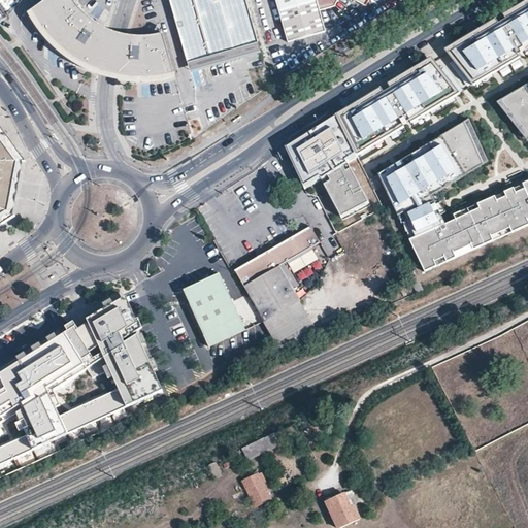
[(80,61),(89,66),(92,67),(98,69),(105,72),(117,75),(123,76),(137,77),(150,77),(162,76),(173,73),(162,34),(162,33),(152,35),(142,36),(127,35),(114,32),(108,30),(104,27),(100,25),(91,18),(83,10),(75,1),(74,0),(45,0),(32,9),(36,18),(40,24),(47,33),(57,43),(68,53),(80,61)]
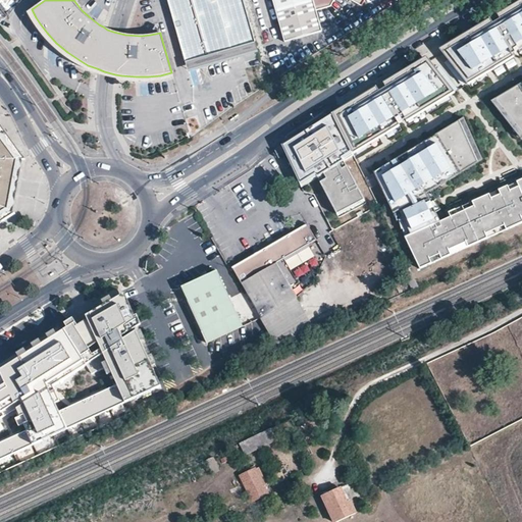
[(167,0),(187,63),(256,45),(243,0),(167,0)]
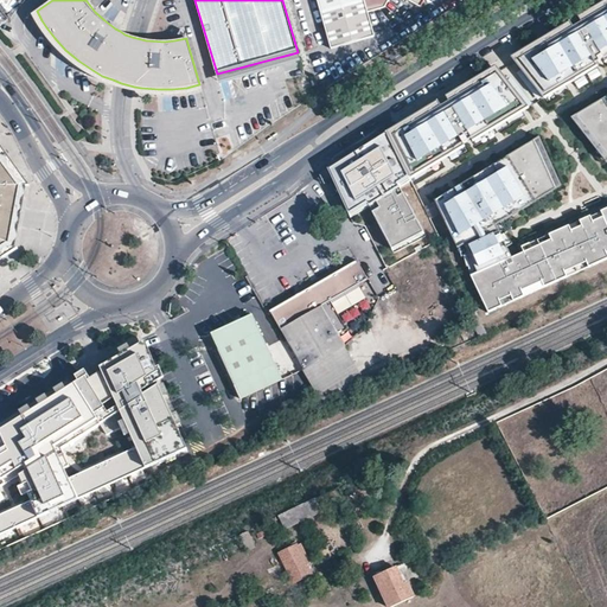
[(315,0),(321,21),(328,46),(374,33),(366,11),(383,6),(385,0),(406,0),(420,7),(422,0),(315,0)]
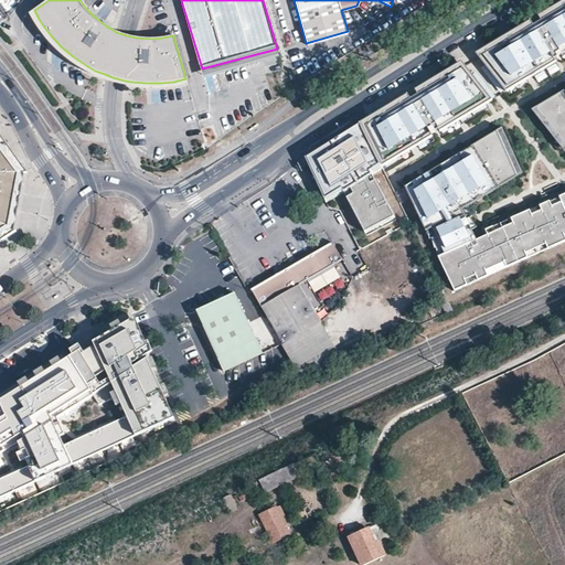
[(564,0),(560,0),(536,13),(541,21),(532,27),(528,19),(475,51),(507,92),(554,62),(553,60),(560,55),(562,57),(564,55),(564,0)]
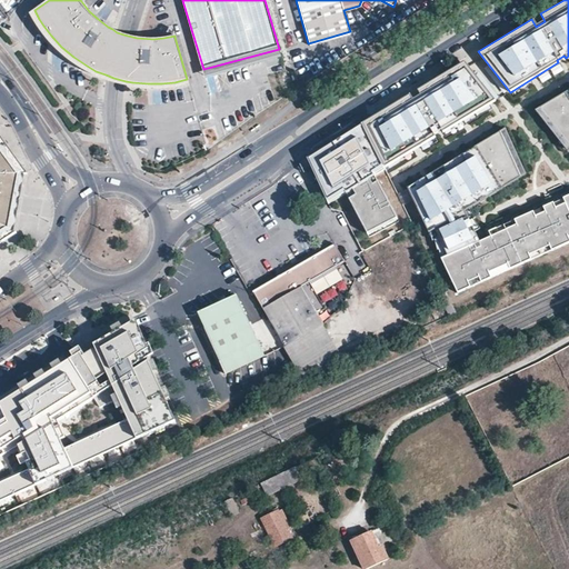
[(495,102),(461,60),(417,89),(420,96),(413,101),(409,95),(397,101),(419,146),(433,137),(432,135),(440,130),(441,132),(495,102)]
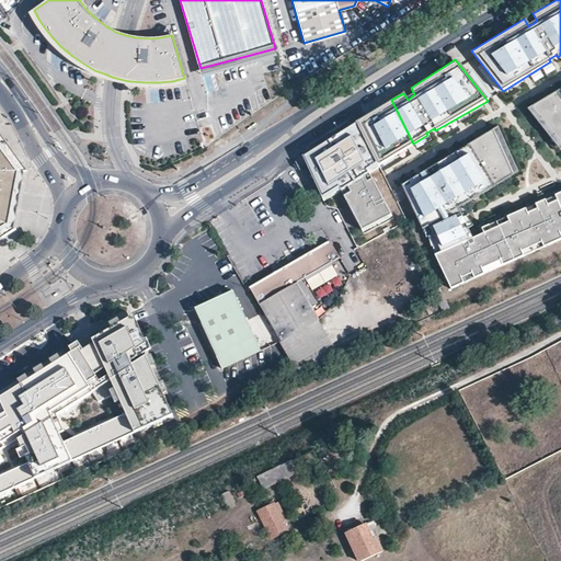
[(560,90),(534,106),(560,142),(560,194),(556,197),(557,202),(547,206),(546,202),(485,228),(488,233),(472,240),(468,229),(459,209),(462,206),(514,175),(493,129),(464,147),(467,151),(460,156),(457,151),(448,157),(450,161),(444,164),(442,160),(433,165),(435,170),(428,174),(425,170),(416,174),(420,180),(413,183),(410,179),(401,184),(413,210),(419,208),(423,219),(419,221),(422,229),(423,228),(428,226),(441,252),(438,252),(445,264),(439,266),(450,288),(462,283),(460,277),(471,273),(473,277),(483,273),(481,268),(500,260),(502,265),(523,255),(521,251),(541,242),(544,247),(560,239),(560,237),(560,233),(560,232),(560,90)]
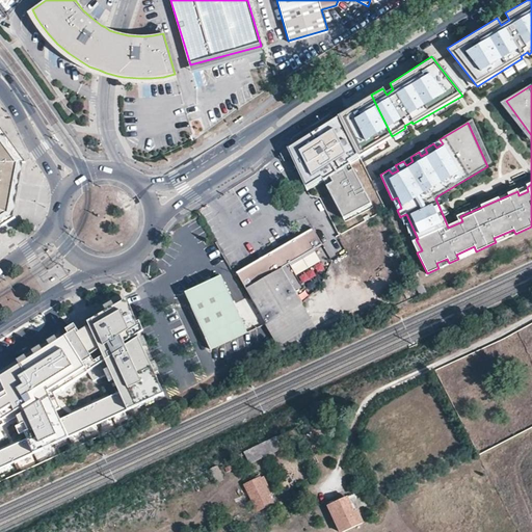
[(392,136),(371,95),(339,115),(358,156),(392,136)]
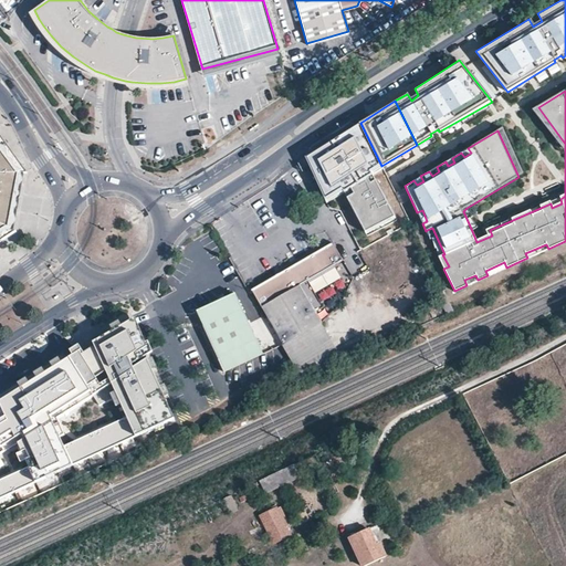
[(565,148),(565,144),(538,107),(534,111),(564,150),(565,148)]
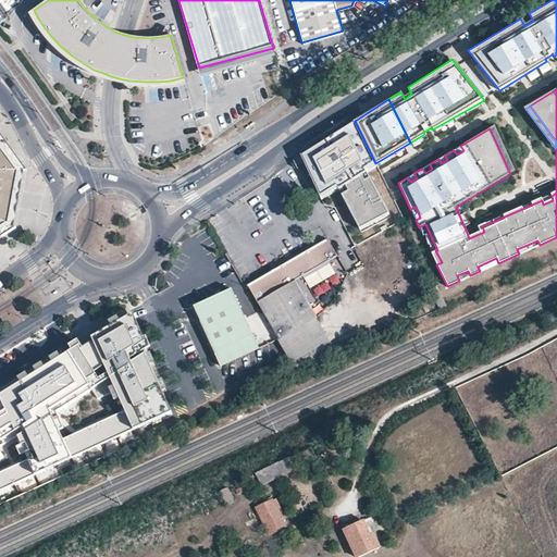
[(355,121),(299,156),(320,197),(341,186),(344,192),(338,194),(357,230),(386,215),(368,178),(362,182),(360,176),(378,168),(375,163),(355,121)]
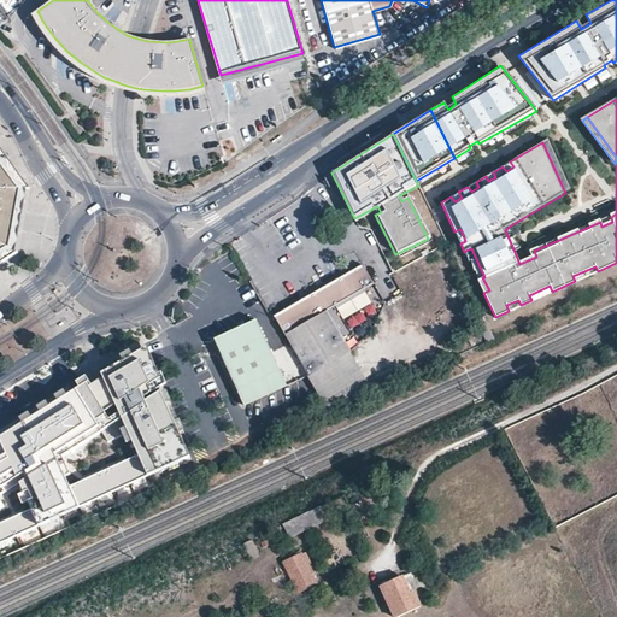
[(548,140),(542,142),(565,193),(571,189),(548,140)]
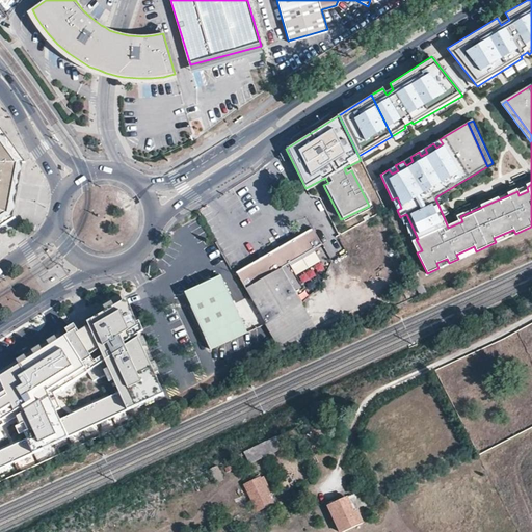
[(22,165),(0,135),(0,165),(18,165),(22,165)]
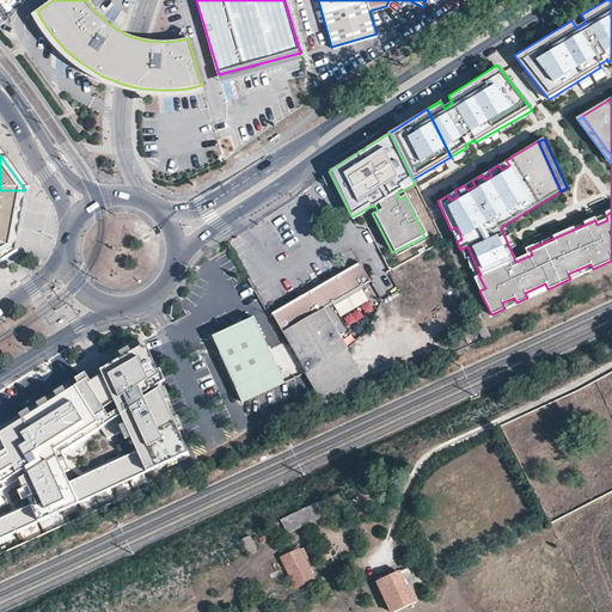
[(0,243),(10,248),(20,190),(0,190),(0,243)]
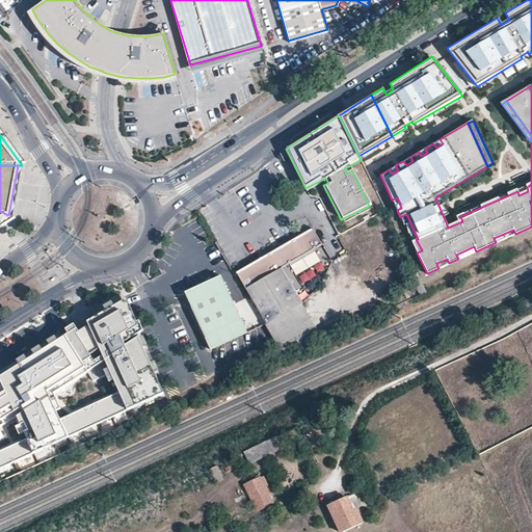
[(445,205),(439,195),(435,198),(444,217),(449,215),(444,206),(445,205)]
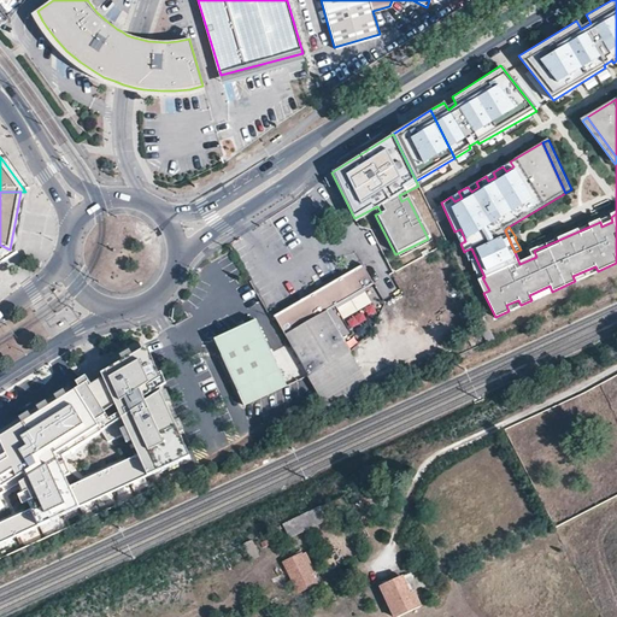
[(465,241),(460,229),(454,231),(460,244),(465,241)]
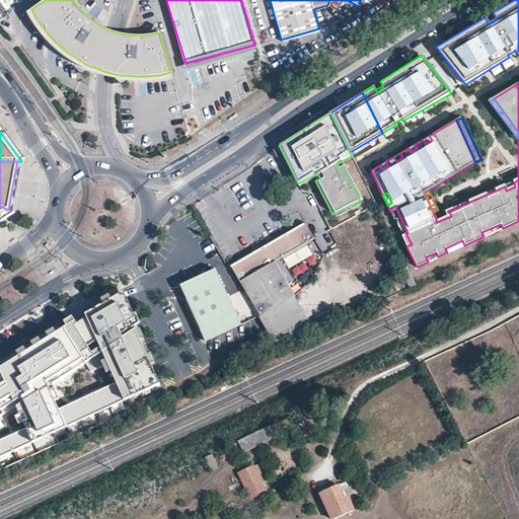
[(396,209),(391,211),(393,218),(395,218),(397,227),(399,227),(401,235),(406,246),(412,244),(405,233),(408,233),(396,209)]
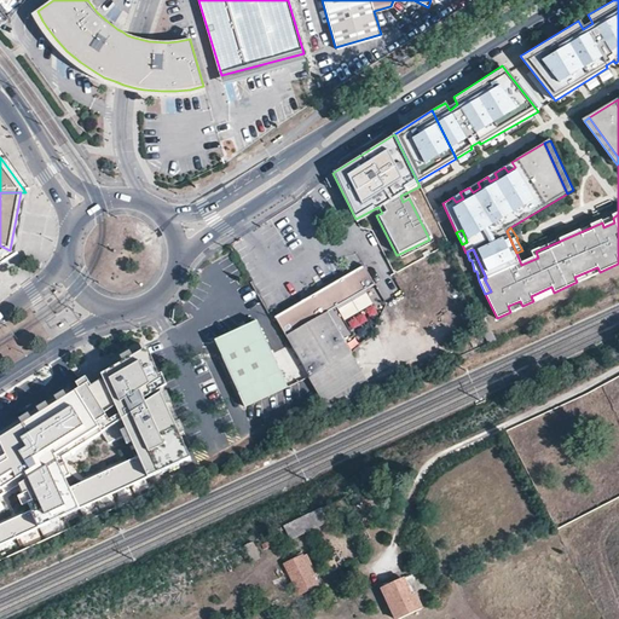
[(0,265),(19,253),(10,250),(0,255),(0,265)]
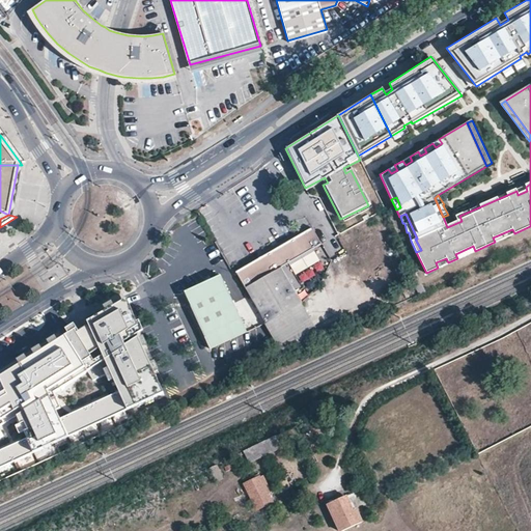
[(299,303),(286,281),(279,270),(286,264),(311,250),(322,244),(311,228),(235,273),(266,323),(298,304),(299,303)]
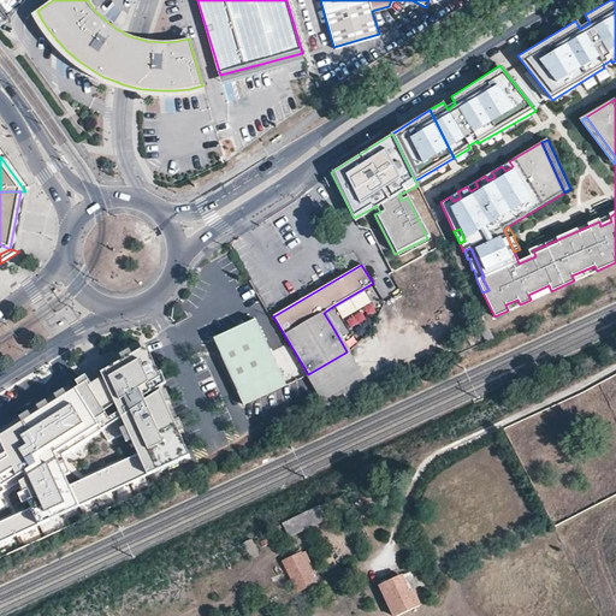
[(597,271),(594,266),(572,276),(574,280),(597,271)]
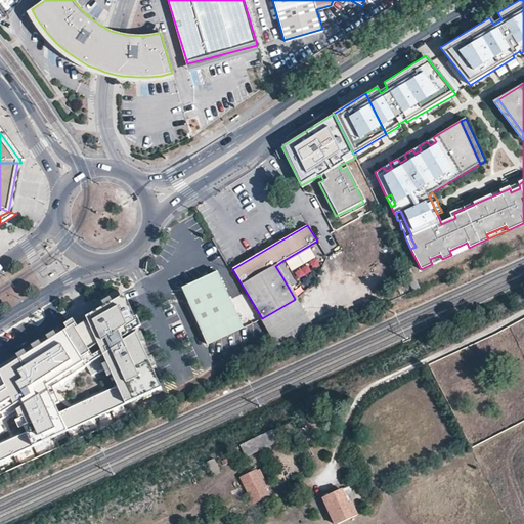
[(469,248),(467,243),(449,251),(451,255),(469,248)]
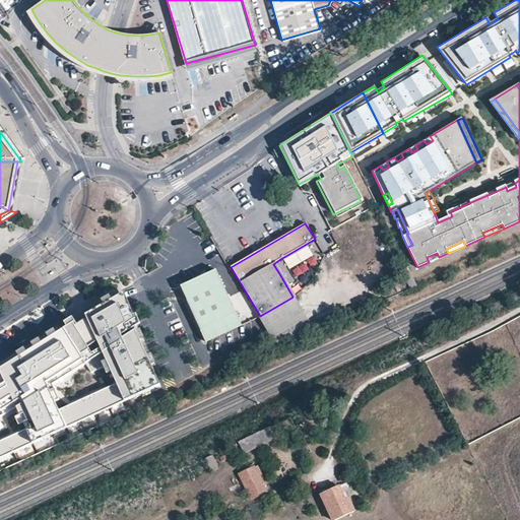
[(310,254),(305,245),(280,259),(286,268),(310,254)]
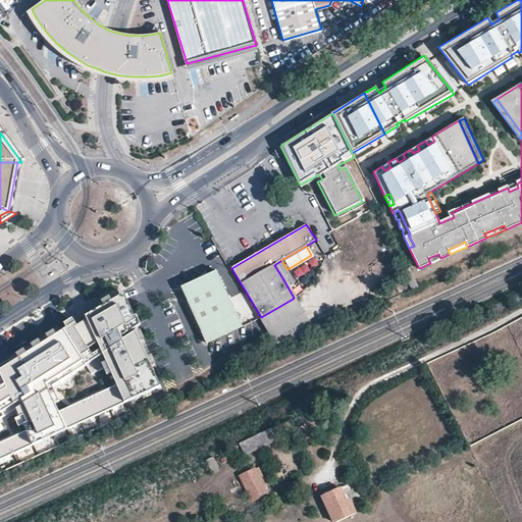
[(440,258),(438,254),(428,258),(430,263),(440,258)]
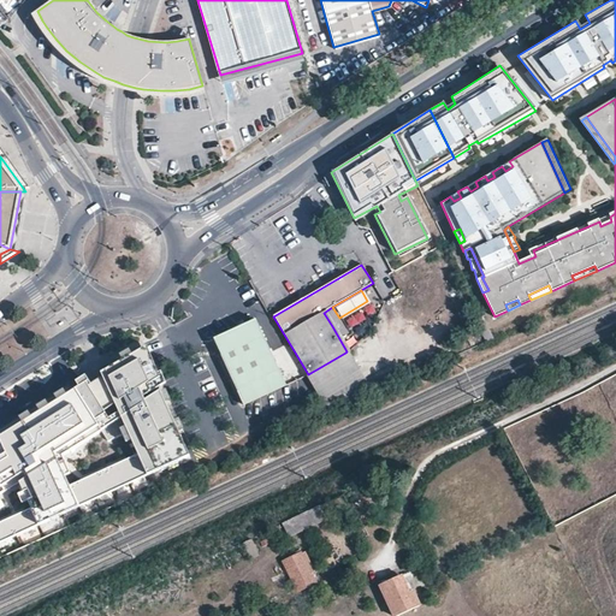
[(478,308),(471,312),(479,329),(485,343),(493,339),(478,308)]
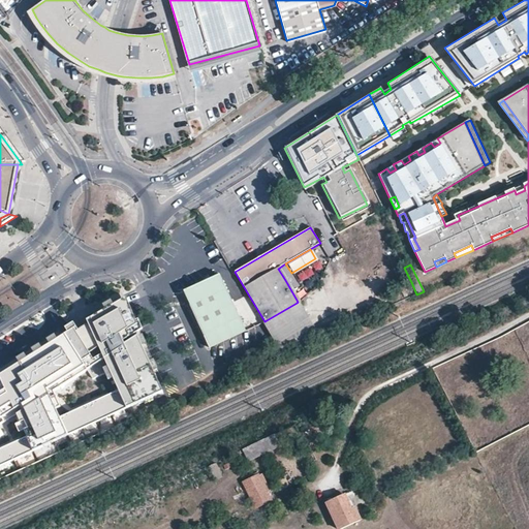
[(183,291),(189,305),(210,347),(245,331),(230,300),(219,274),(211,278),(183,291)]
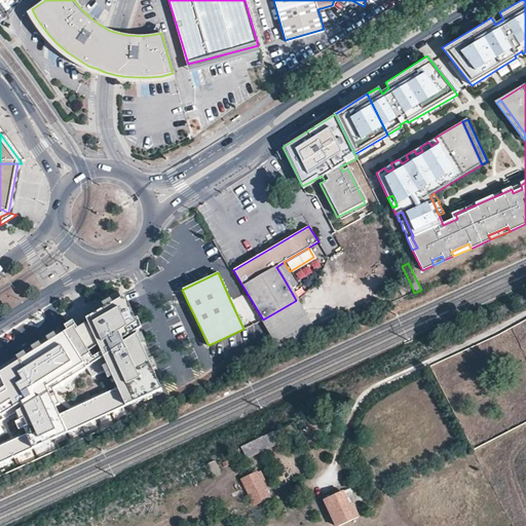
[(0,467),(168,392),(164,383),(127,299),(0,377),(0,467)]
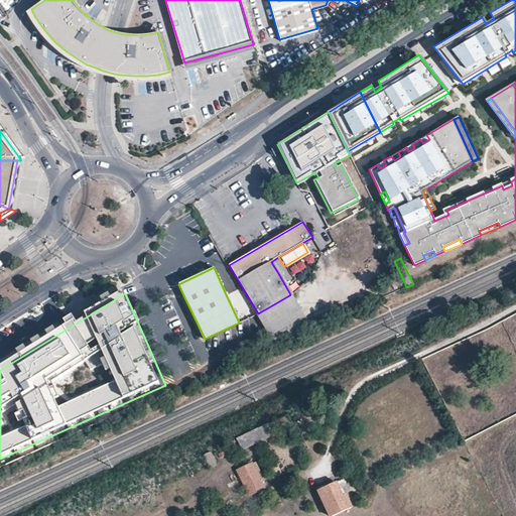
[(299,311),(289,295),(258,313),(256,314),(265,331),(299,311)]
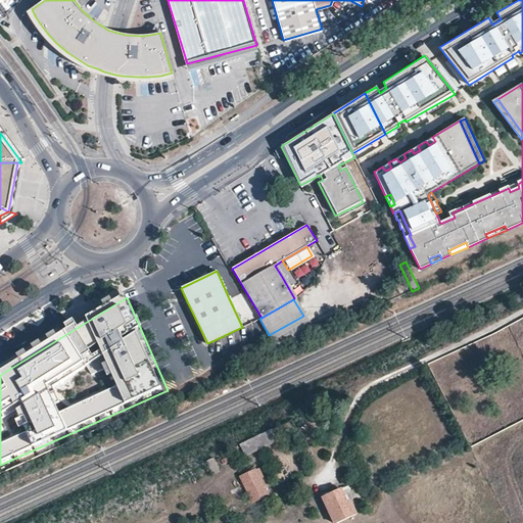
[(239,445),(244,457),(267,446),(277,441),(271,430),(239,445)]
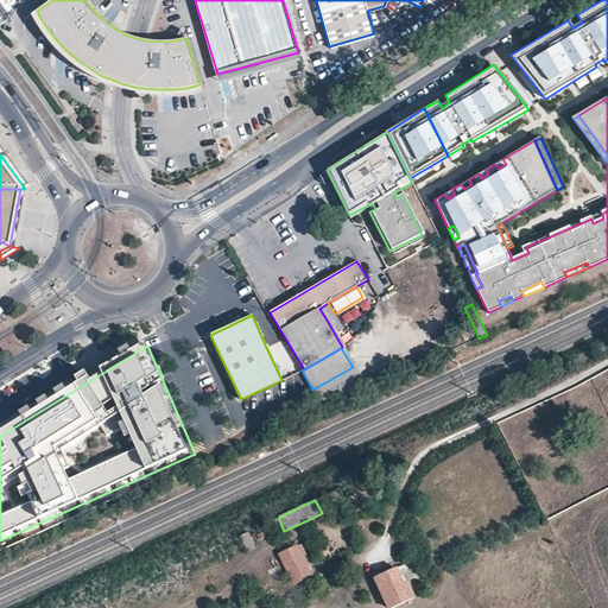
[(248,533),(240,537),(247,552),(255,548),(248,533)]
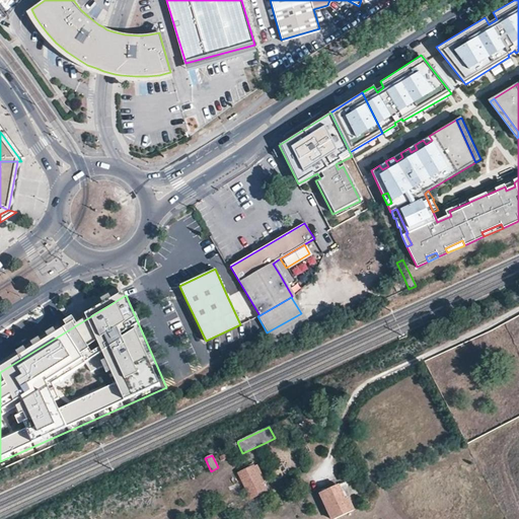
[(274,482),(283,477),(281,472),(285,470),(281,463),(276,465),(268,469),(274,482)]
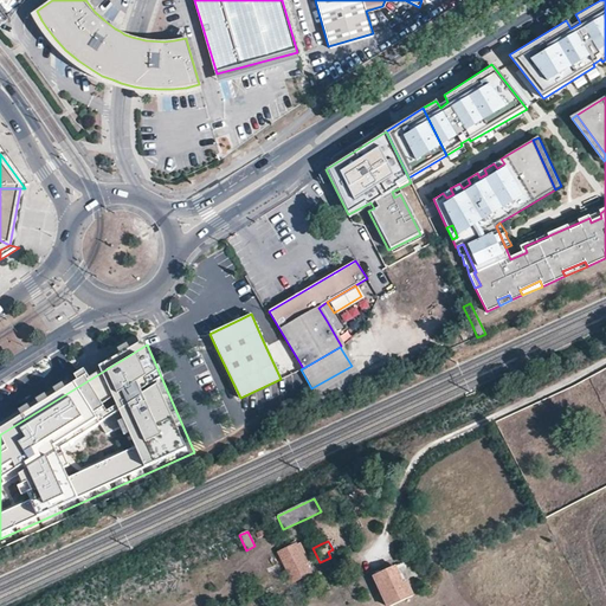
[(278,553),(279,555),(292,581),(308,574),(304,565),(308,562),(298,545),(295,547),(294,545),(278,553)]
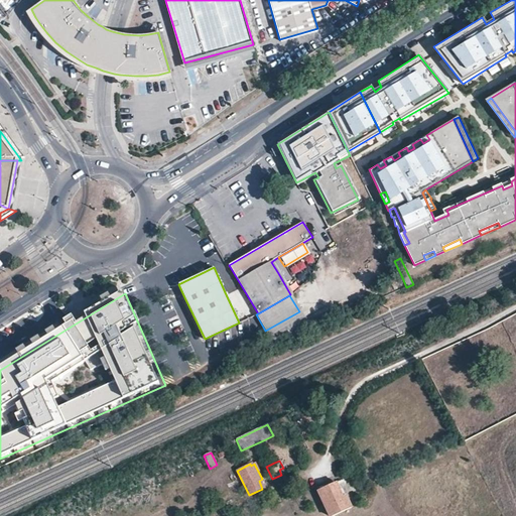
[(333,515),(351,508),(345,494),(342,496),(336,482),(318,489),(331,515),(333,515)]
